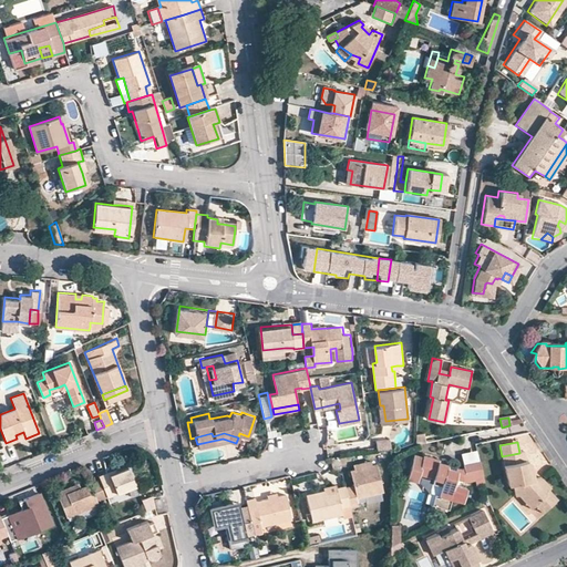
[(535,480),(531,481),(528,475),(533,474),(532,465),(531,462),(528,461),(526,461),(524,452),(519,453),(502,456),(508,486),(513,485),(515,497),(518,496),(524,495),(533,506),(537,503),(544,511),(555,501),(548,491),(549,488),(540,478),(535,480)]
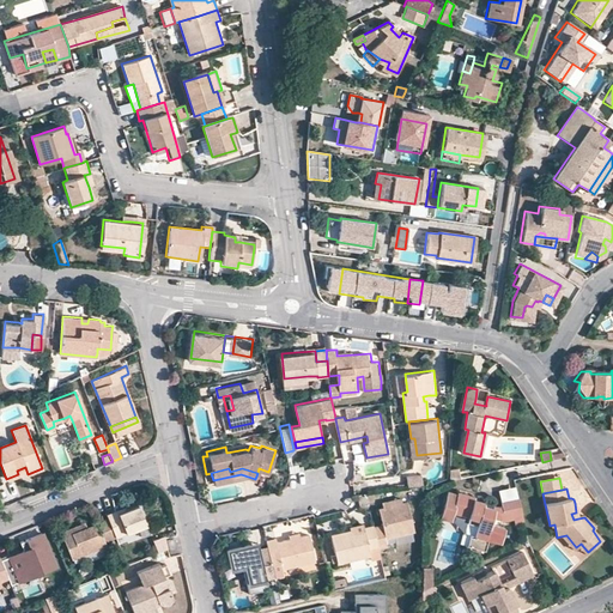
[(478,504),(475,509),(471,508),(472,503),(474,496),(457,491),(456,492),(448,490),(439,516),(449,520),(453,513),(467,517),(466,522),(475,526),(472,534),(468,534),(465,545),(483,551),(486,540),(498,544),(503,528),(491,525),(492,521),(491,520),(492,517),(501,520),(501,522),(514,520),(514,517),(522,515),(519,499),(501,503),(501,507),(497,508),(493,507),(491,509),(478,504)]
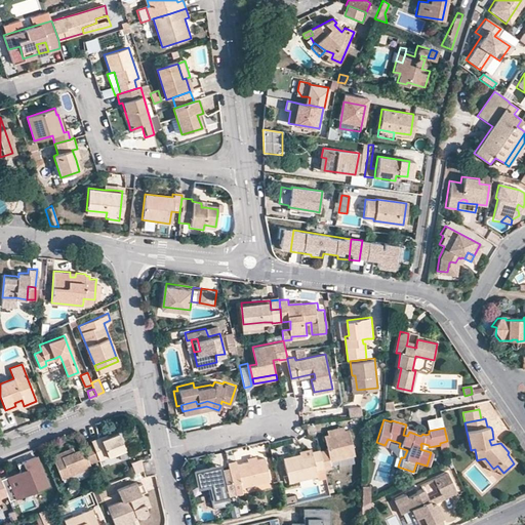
[(330,429),(331,434),(347,432),(346,426),(330,429)]
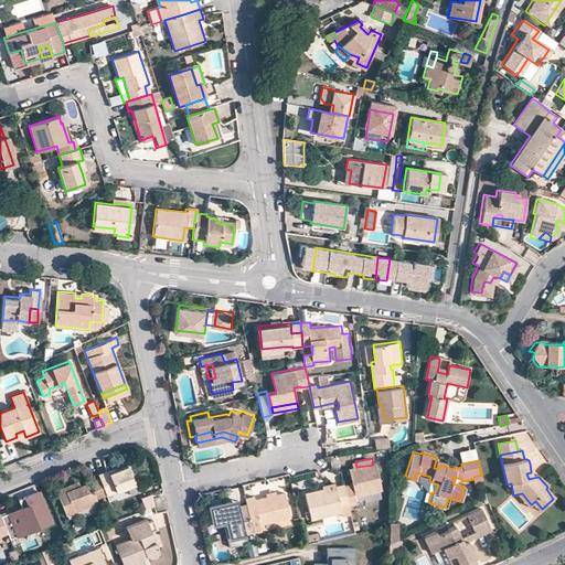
[(360,501),(359,494),(382,489),(376,464),(373,465),(356,467),(349,469),(351,482),(343,483),(348,503),(360,501)]
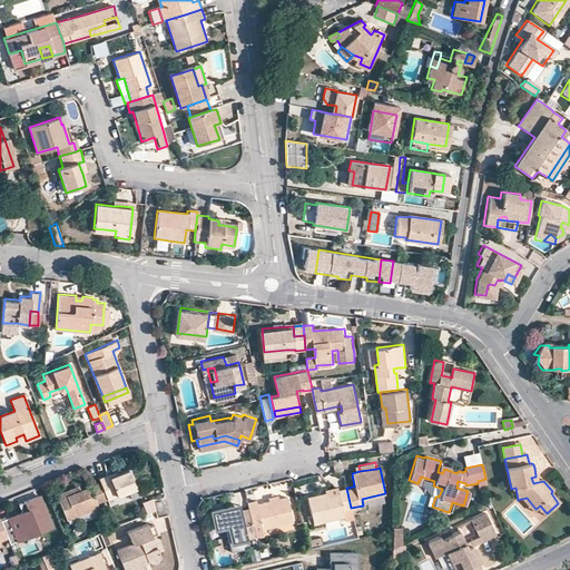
[(100,480),(108,498),(136,487),(129,469),(118,473),(100,480)]
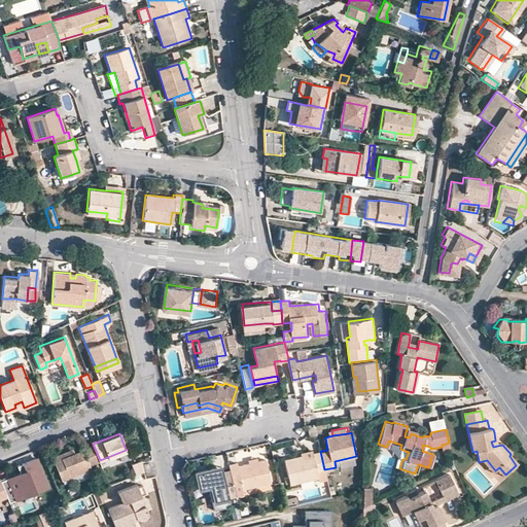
[(92,441),(93,444),(109,437),(108,434),(92,441)]
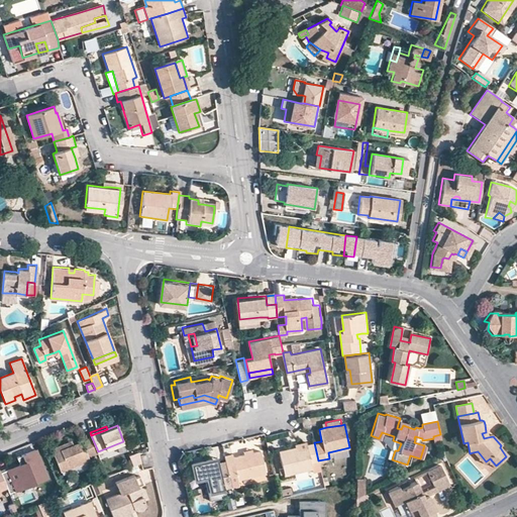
[(82,440),(74,443),(61,447),(60,444),(52,447),(60,471),(78,463),(89,459),(82,440)]
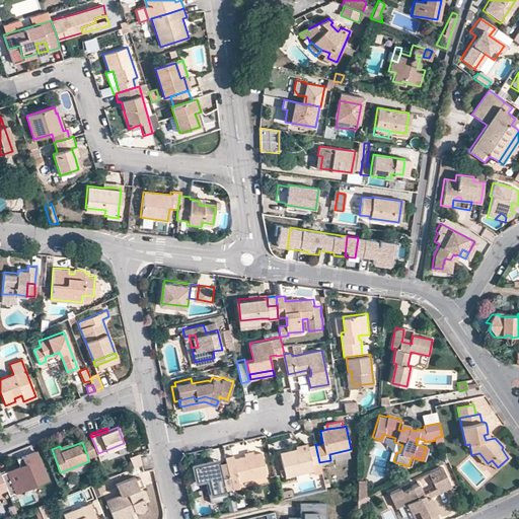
[(307,445),(308,449),(299,450),(298,447),(280,451),(286,476),(313,470),(312,463),(319,462),(315,444),(307,445)]
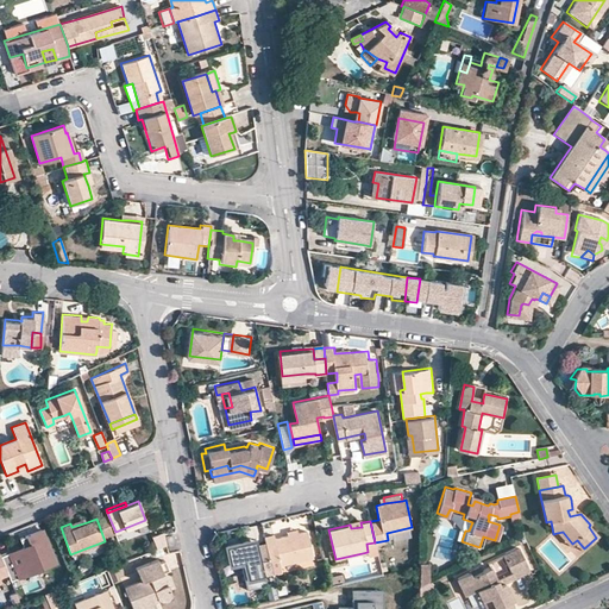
[(156,545),(165,541),(162,531),(152,533),(156,545)]
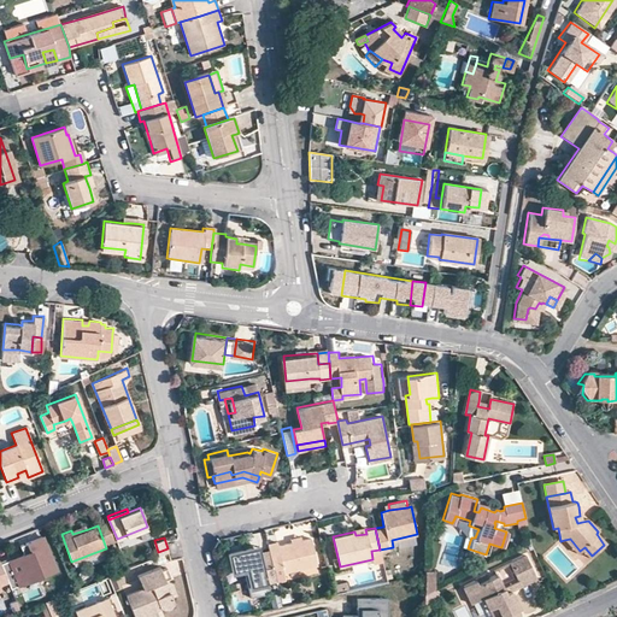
[(286,576),(285,570),(317,563),(312,538),(303,540),(293,542),(278,545),(277,541),(268,544),(269,550),(272,563),(276,579),(286,576)]
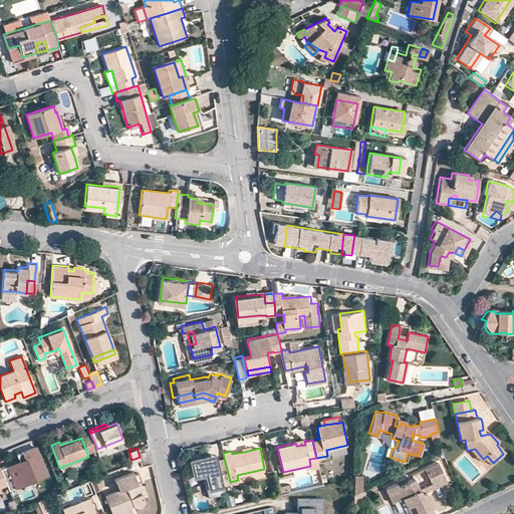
[(479,462),(483,459),(475,449),(470,450),(479,462)]
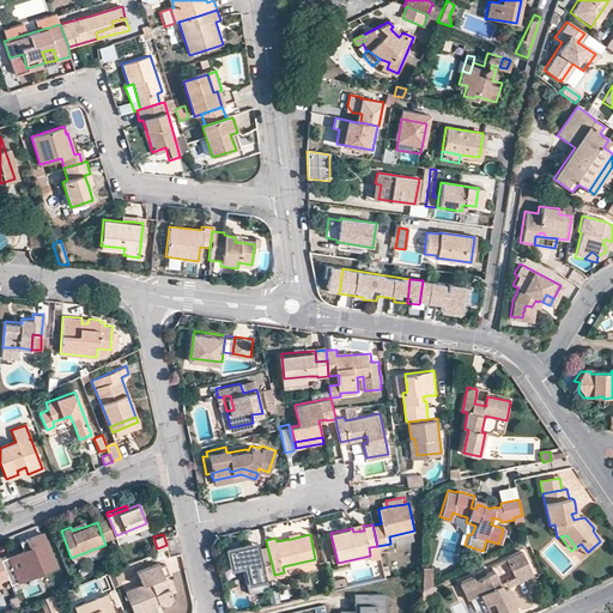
[(18,548),(19,552),(36,545),(35,541),(18,548)]
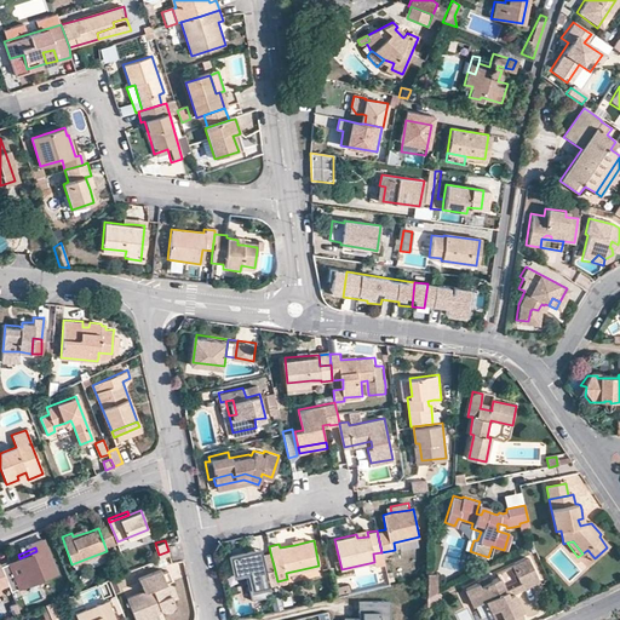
[(235,572),(247,569),(253,597),(270,593),(268,584),(277,581),(274,566),(270,552),(263,555),(256,556),(254,549),(231,554),(235,572)]
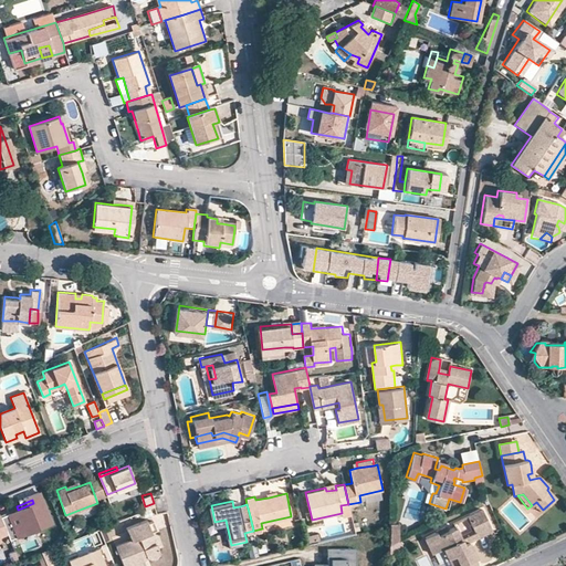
[(538,513),(543,510),(536,502),(532,505),(538,513)]
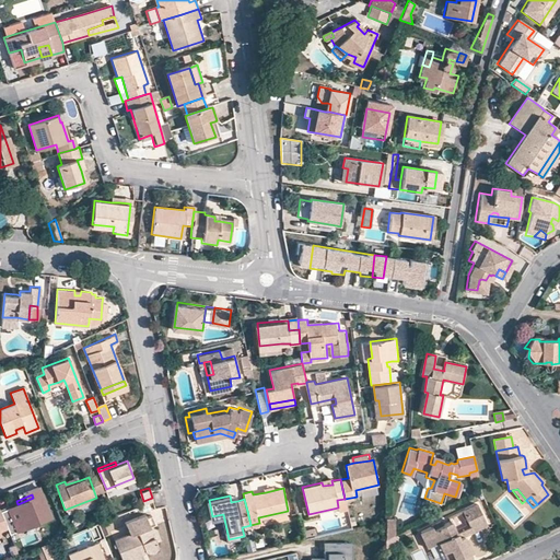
[(33,498),(18,504),(1,510),(8,526),(10,533),(19,529),(42,521),(33,498)]
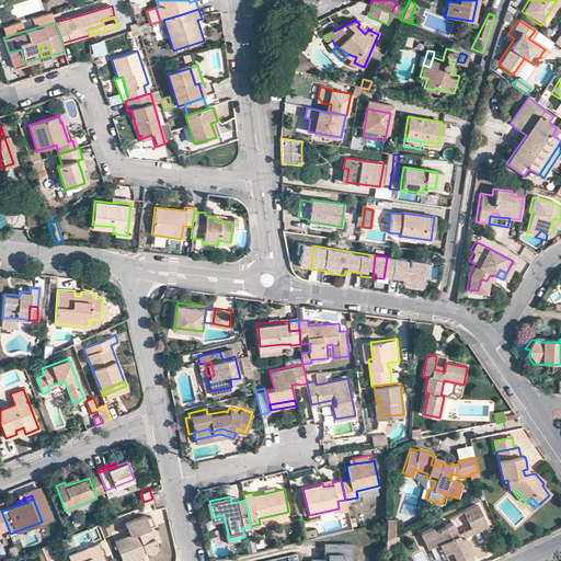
[(99,504),(96,499),(84,503),(87,508),(99,504)]
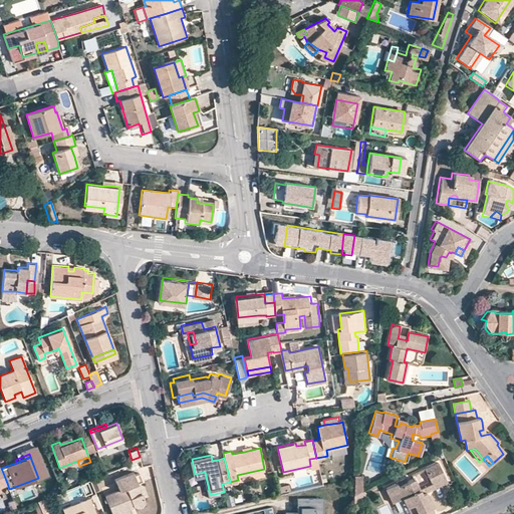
[(433,489),(447,483),(439,464),(425,470),(431,484),(433,489)]
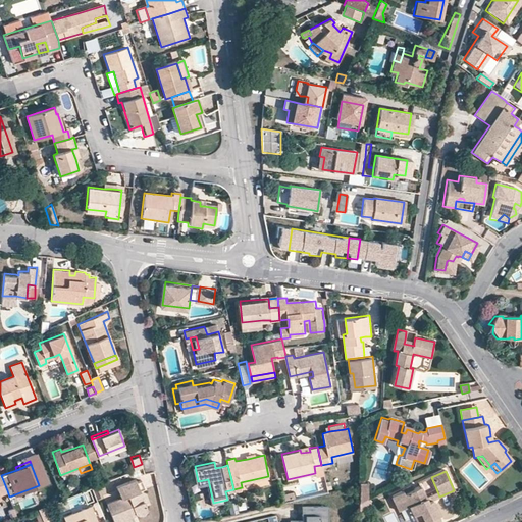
[(137,477),(117,484),(122,498),(108,503),(115,521),(117,521),(134,516),(133,513),(136,512),(137,514),(141,515),(145,514),(147,512),(148,510),(148,506),(142,490),(147,488),(143,479),(139,481),(137,477)]
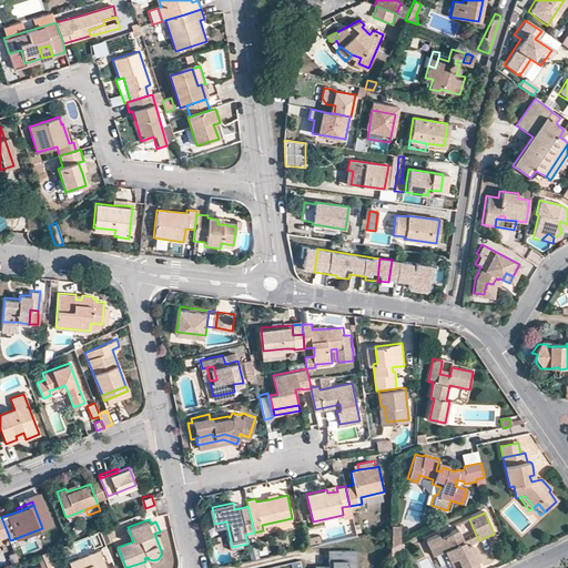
[(399,541),(399,523),(391,523),(391,541),(399,541)]
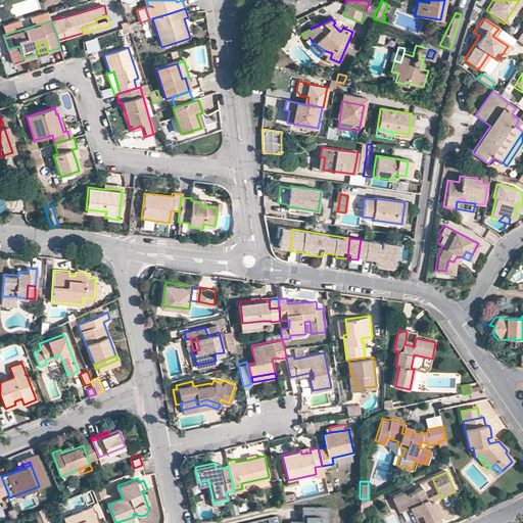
[(413,512),(415,516),(421,513),(425,522),(440,516),(433,501),(429,503),(426,497),(422,488),(406,495),(405,493),(393,497),(399,511),(411,507),(413,512)]
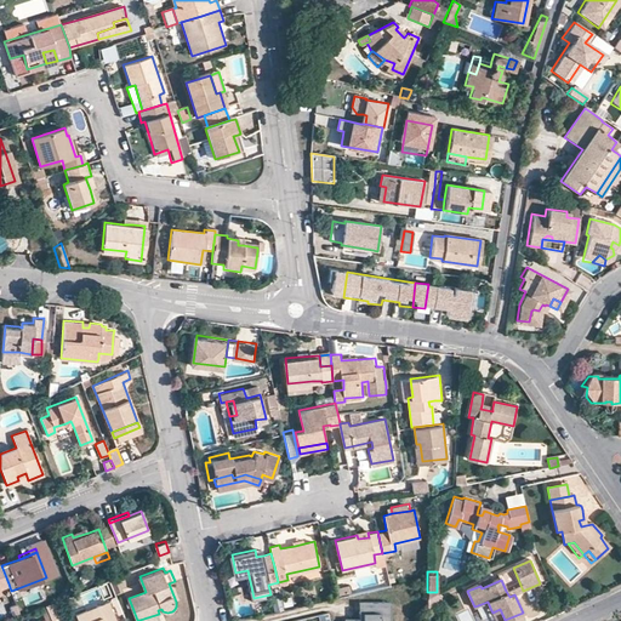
[(523,591),(520,585),(506,591),(510,597),(514,594),(523,591)]
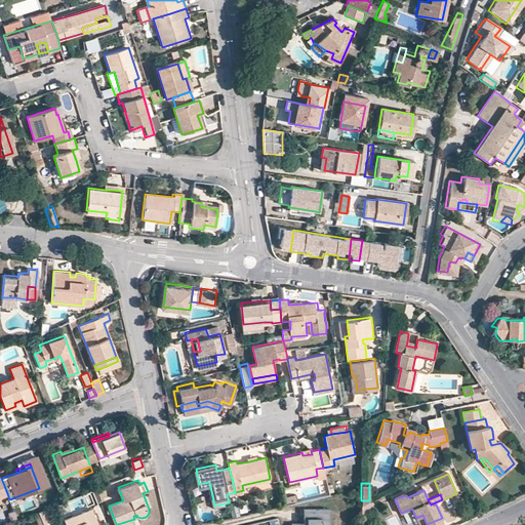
[(33,500),(23,503),(25,510),(35,507),(33,500)]
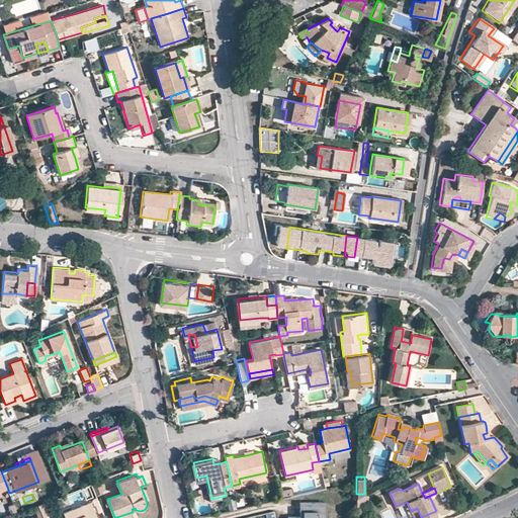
[(362,517),(363,496),(355,500),(355,517),(362,517)]
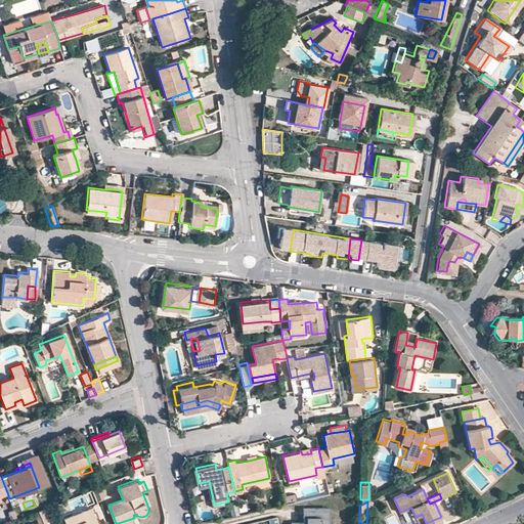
[(293,519),(292,523),(331,523),(332,507),(305,506),(305,515),(308,515),(307,520),(304,520),(293,519)]
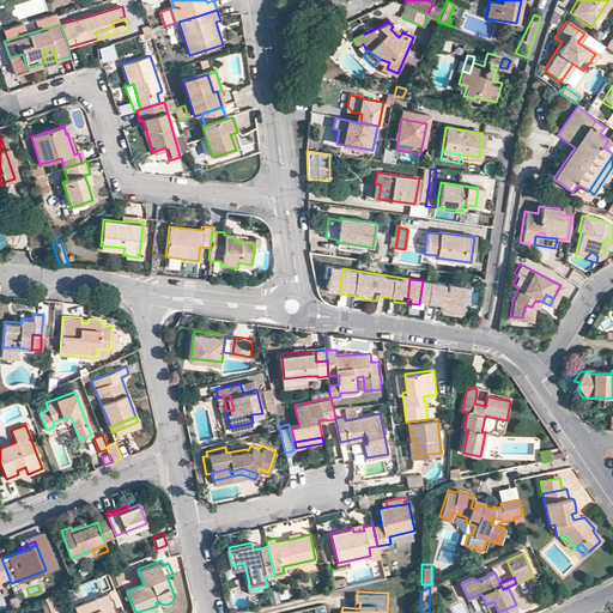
[(55,594),(47,598),(50,608),(52,612),(59,612),(62,612),(55,594)]
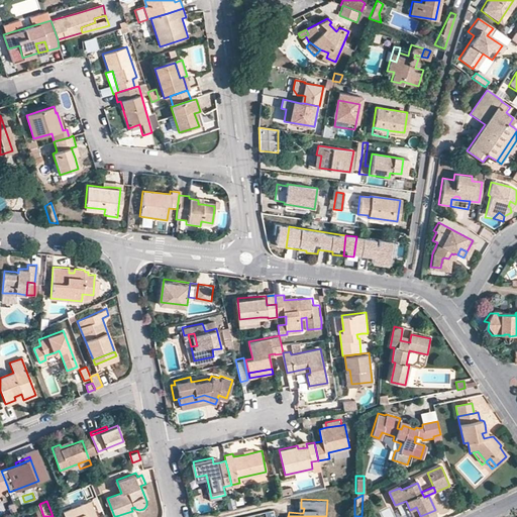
[(97,516),(91,501),(81,505),(84,513),(74,516),(97,516)]
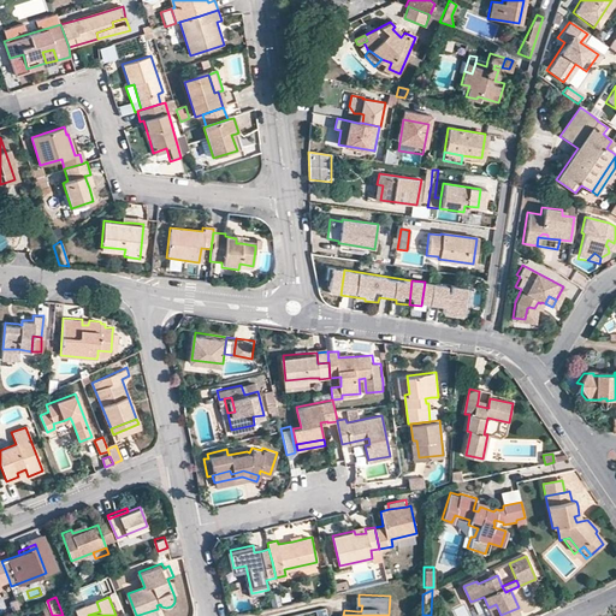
[(88,615),(100,611),(96,602),(75,610),(77,615),(88,615)]
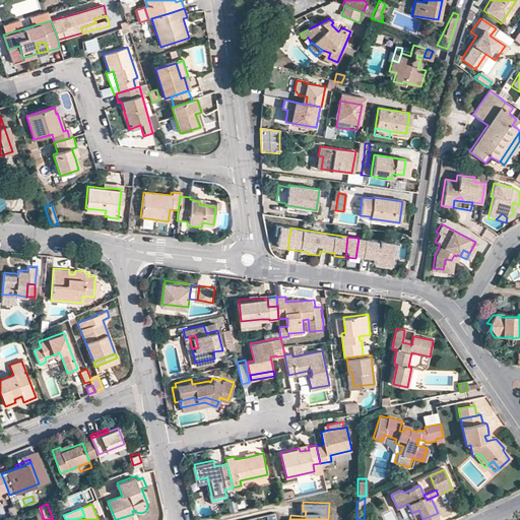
[(383,513),(386,519),(396,519),(392,509),(383,513)]
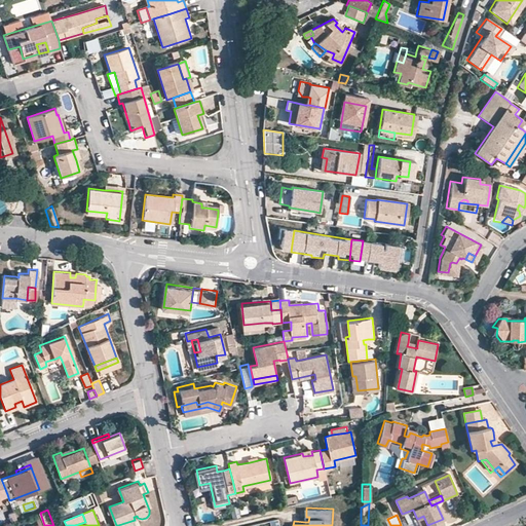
[(423,516),(417,519),(419,525),(423,525),(427,525),(423,516)]
